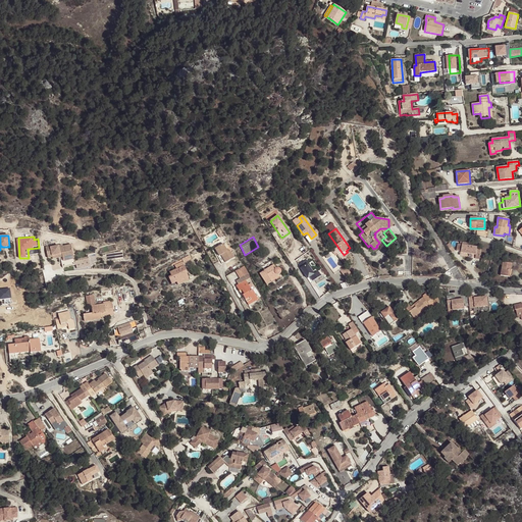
[(447,246),(452,253),(455,251),(450,243),(447,246)]
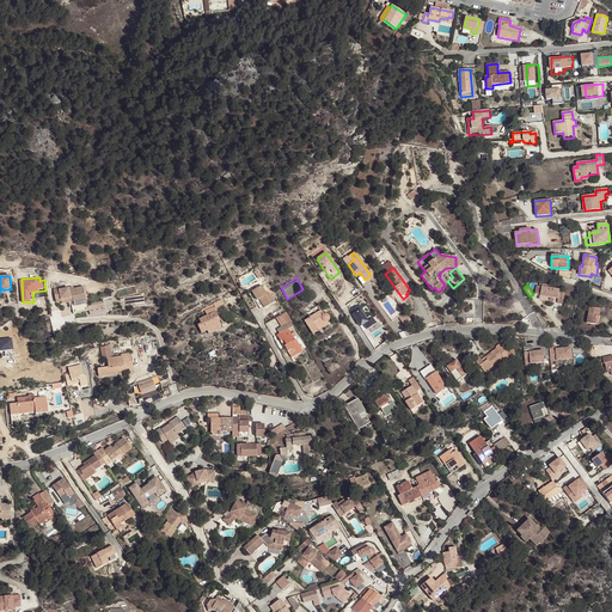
[(539,287),(537,286),(536,294),(540,295),(558,299),(563,300),(564,293),(560,293),(560,292),(549,289),(549,286),(539,285),(539,287)]
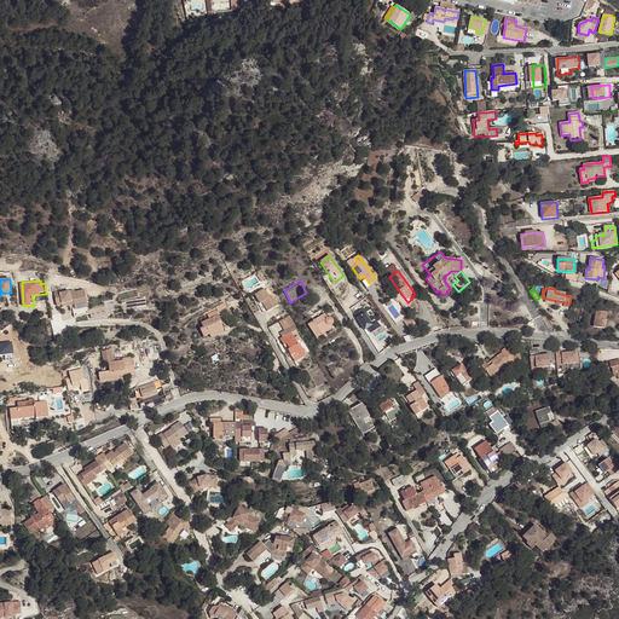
[(265,290),(265,289),(254,295),(260,304),(262,302),(267,312),(277,306),(272,296),(270,298),(267,295),(265,290)]
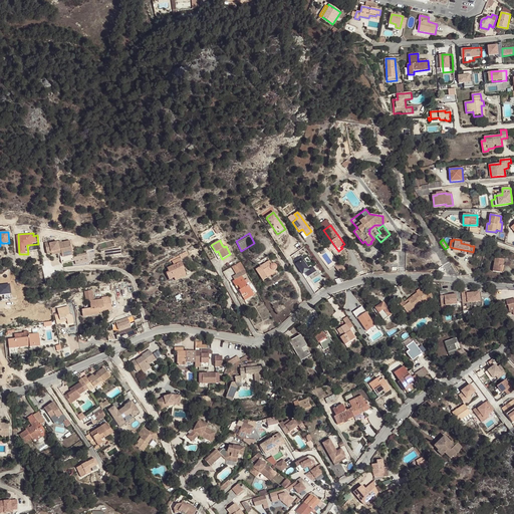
[(74,261),(70,241),(61,243),(60,241),(49,244),(49,242),(44,243),(47,254),(51,253),(56,252),(57,254),(59,253),(61,264),(74,261)]
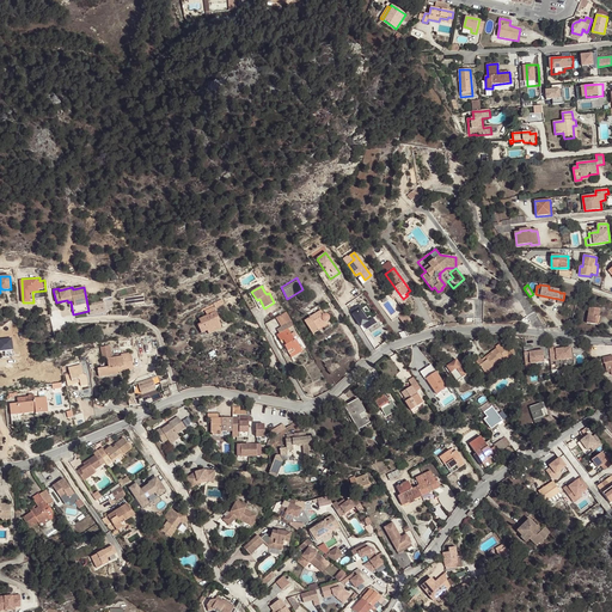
[(361,304),(352,308),(361,328),(367,325),(368,329),(379,324),(375,317),(369,319),(361,304)]
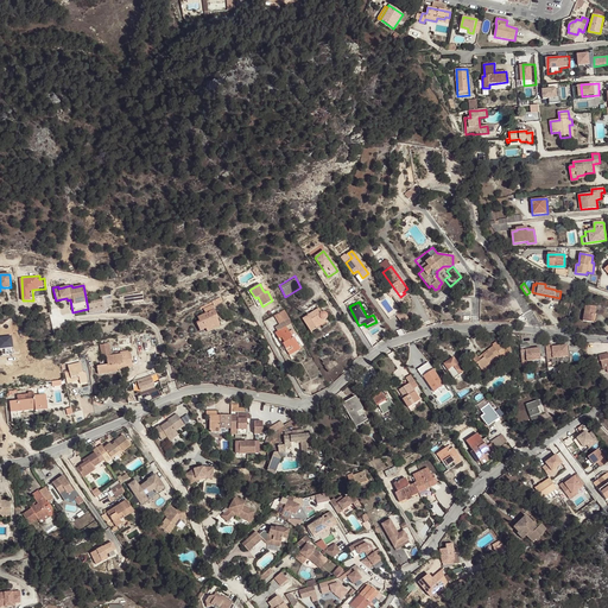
[(216,315),(213,305),(203,309),(206,314),(197,317),(200,322),(196,323),(200,331),(219,323),(216,320),(215,316),(216,315)]
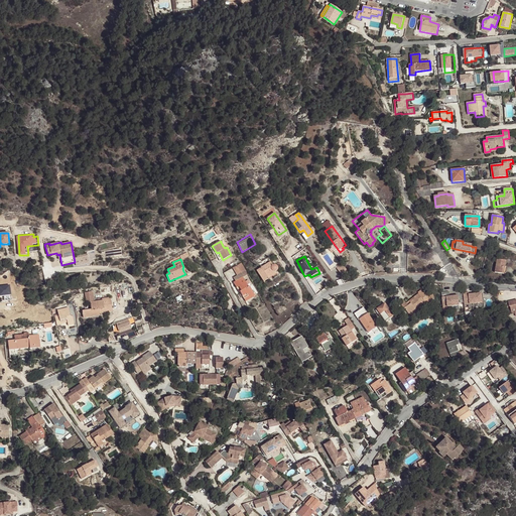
[(506,261),(497,260),(495,272),(502,273),(504,266),(505,267),(506,261)]
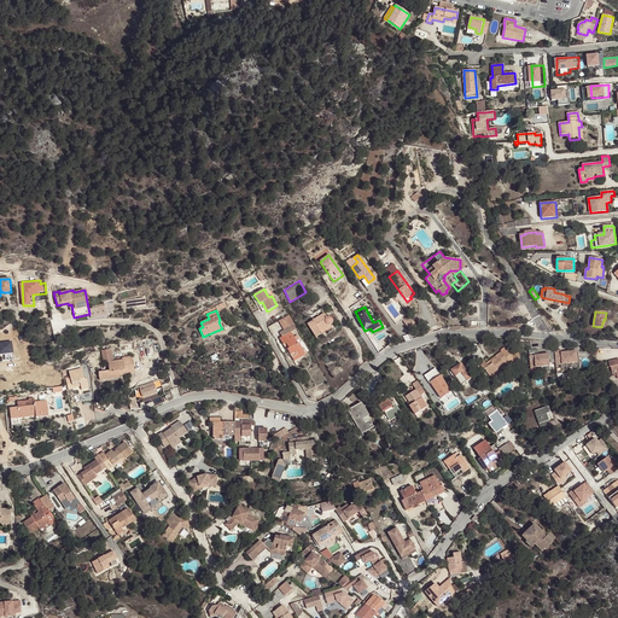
[(330,319),(330,318),(328,318),(327,318),(327,319),(324,314),(307,325),(315,337),(331,327),(330,325),(331,325),(331,324),(332,324),(332,322),(332,321),(332,320),(331,320),(331,319),(330,319)]
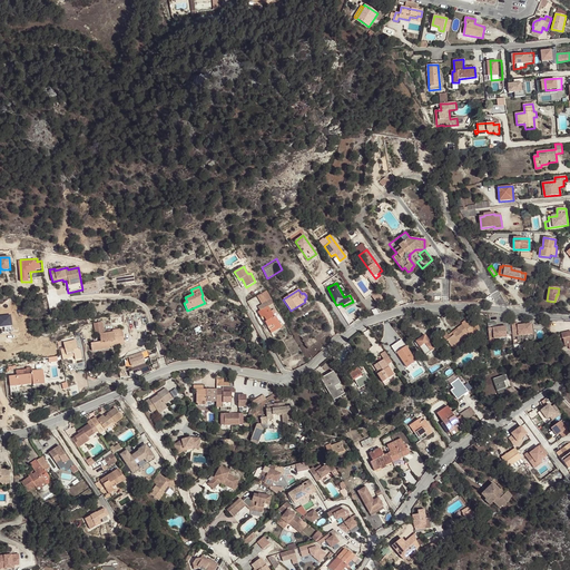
[(272,298),(267,291),(257,296),(262,304),(272,298)]
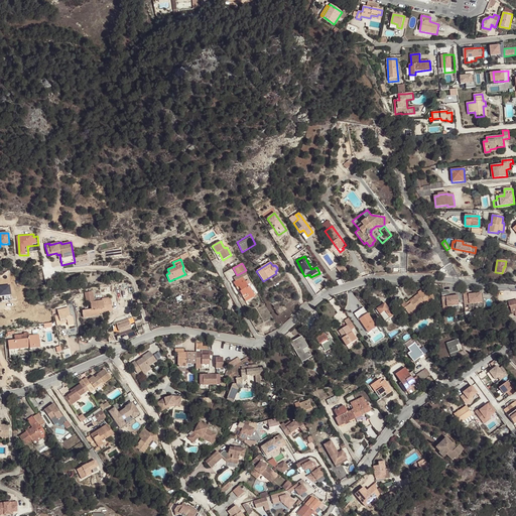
[(337,268),(344,276),(349,271),(343,263),(337,268)]
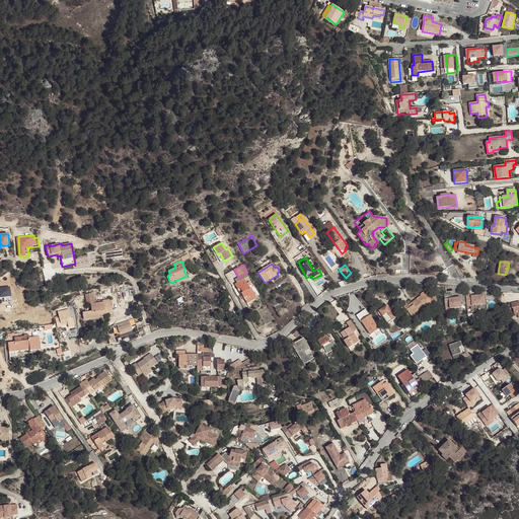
[(249,289),(244,279),(245,279),(243,275),(235,280),(237,283),(234,284),(237,289),(240,288),(242,293),(241,293),(247,303),(251,301),(249,298),(254,295),(250,288),(249,289)]
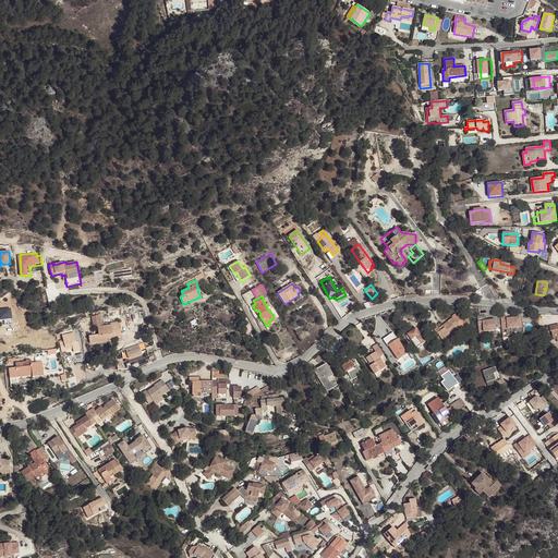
[(469,316),(462,316),(460,314),(458,316),(456,314),(452,316),(452,317),(460,326),(461,328),(462,330),(468,329),(468,324),(469,324),(469,316)]
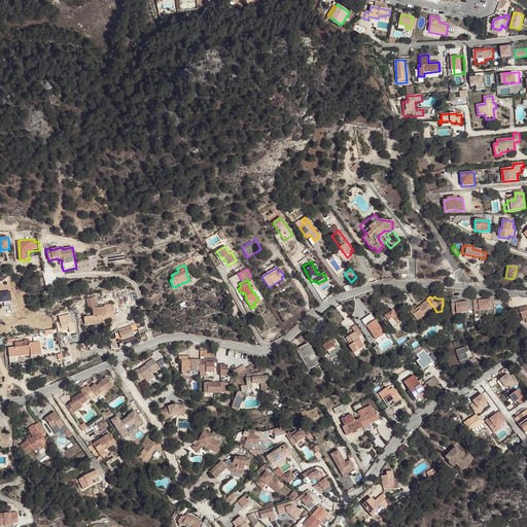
[(459,297),(451,299),(452,312),(456,311),(457,313),(469,312),(468,302),(459,303),(459,297)]
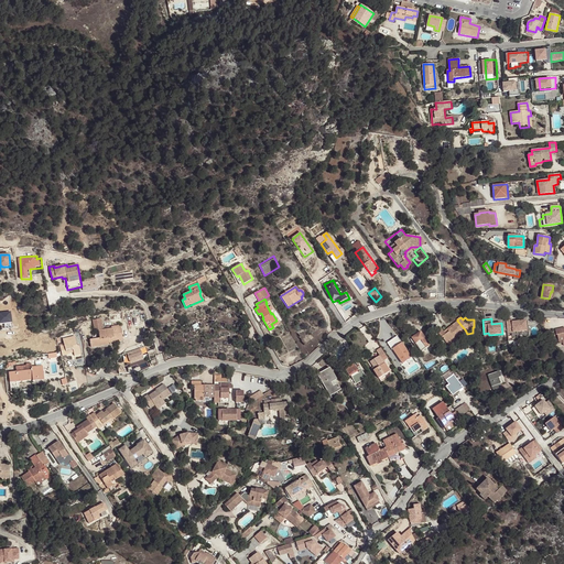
[(512,320),(506,321),(508,334),(512,333),(512,339),(518,339),(518,332),(527,331),(525,321),(520,322),(512,322),(512,321),(512,320)]
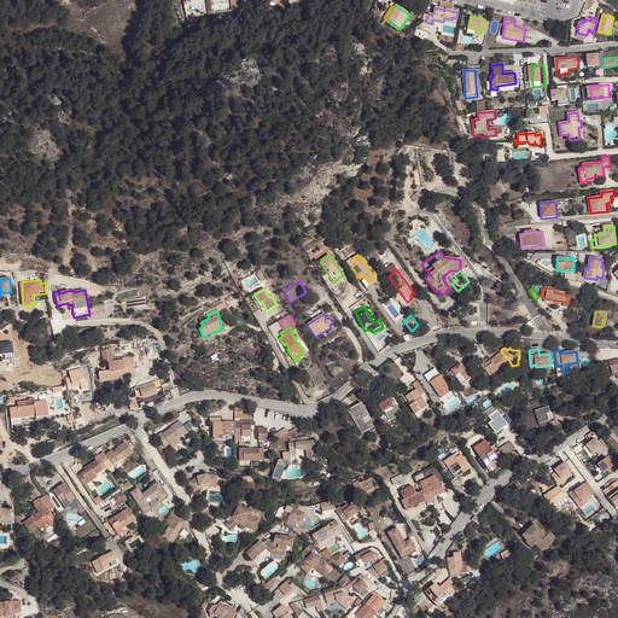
[(509,361),(501,351),(496,356),(496,357),(491,362),(490,361),(487,363),(483,360),(478,363),(484,371),(485,369),(489,375),(497,369),(499,372),(506,366),(505,365),(509,361)]
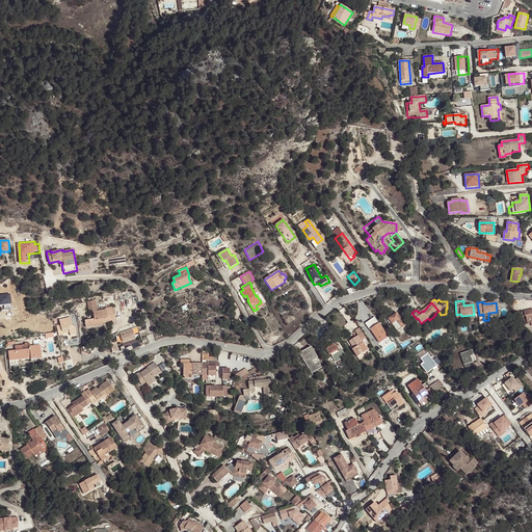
[(105,310),(92,312),(94,319),(84,320),(85,327),(96,326),(96,325),(103,324),(102,319),(109,318),(110,320),(115,319),(114,307),(105,309),(105,310)]
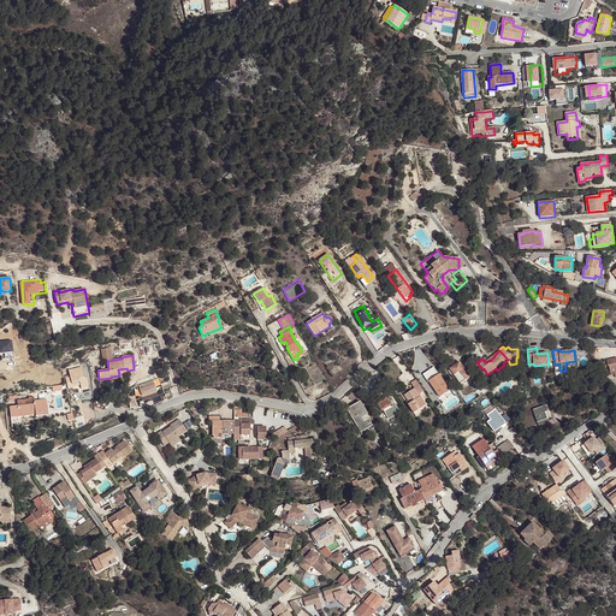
[(471,378),(460,362),(450,369),(454,375),(460,372),(466,380),(471,378)]
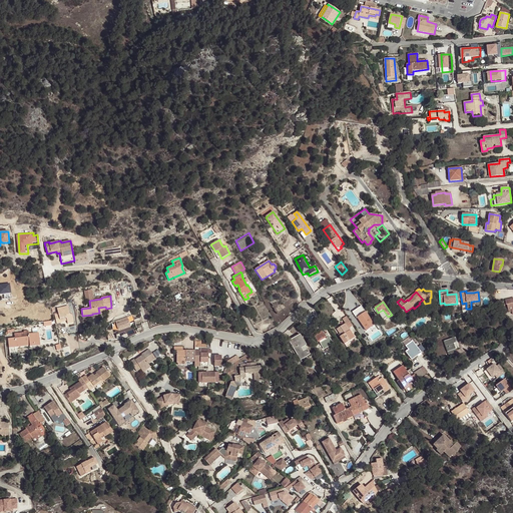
[(70,314),(68,306),(58,308),(57,309),(58,314),(54,315),(57,324),(61,323),(60,323),(60,320),(66,319),(67,321),(67,322),(73,321),(72,314),(70,314)]
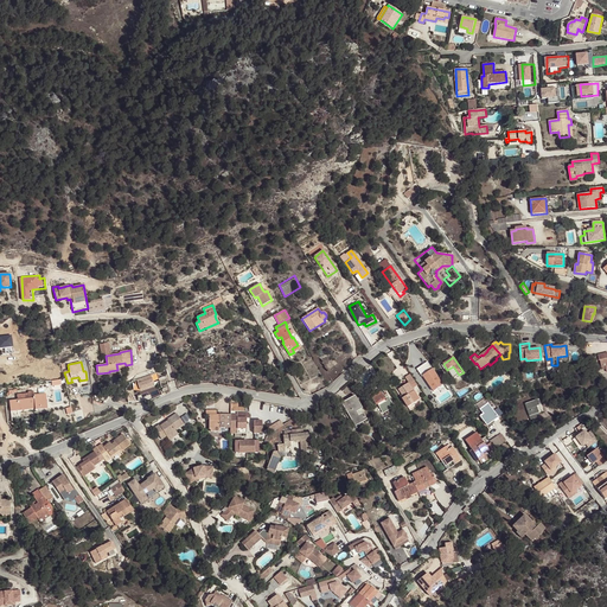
[(443,385),(433,369),(423,376),(434,391),(443,385)]
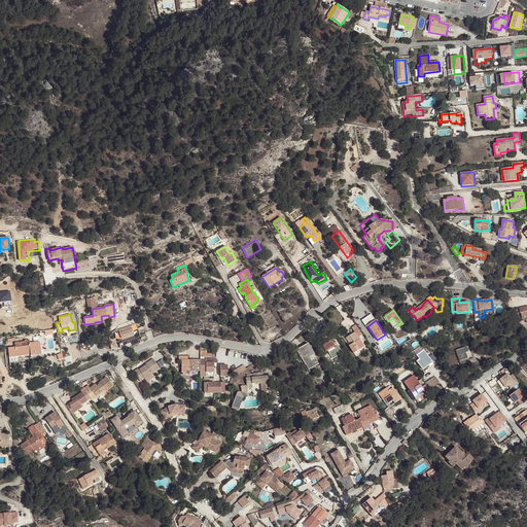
[(119,339),(120,341),(137,337),(134,324),(119,328),(123,338),(119,339)]
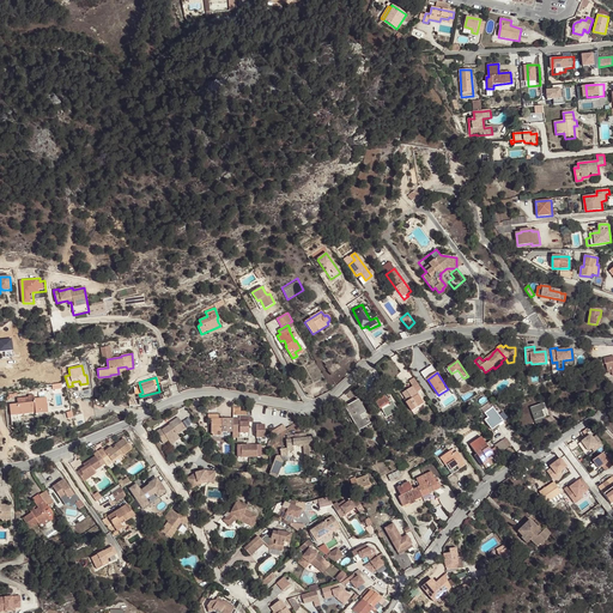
[(422,389),(414,378),(410,381),(413,387),(402,393),(406,399),(407,401),(406,402),(411,411),(423,404),(417,393),(422,389)]
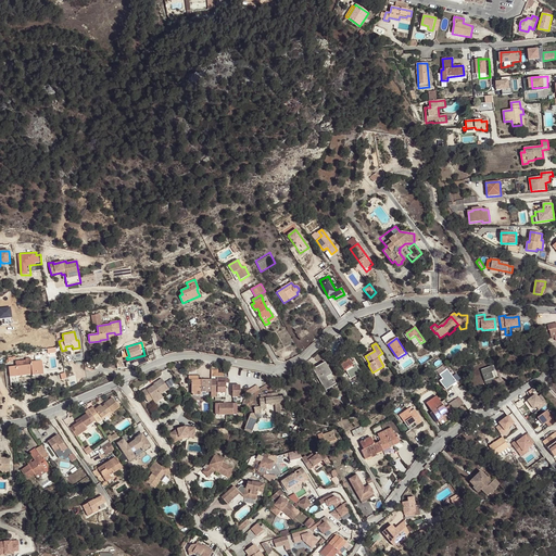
[(30,362),(30,358),(29,358),(29,357),(25,357),(26,361),(15,362),(16,366),(9,367),(10,376),(17,375),(17,373),(32,370),(33,374),(33,376),(43,375),(42,361),(30,362)]
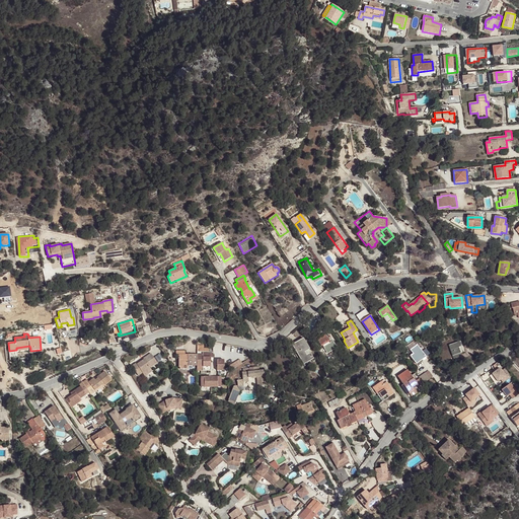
[(337,349),(330,338),(328,339),(326,337),(325,335),(317,340),(320,346),(322,345),(327,354),(337,349)]
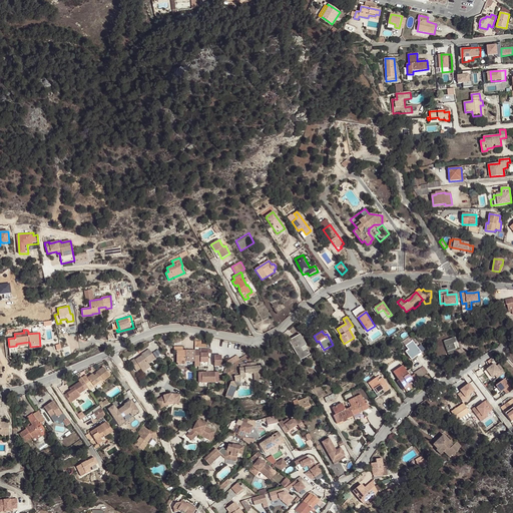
[(306,345),(300,335),(289,341),(300,360),(310,355),(307,349),(303,352),(301,348),(305,346),(306,345)]
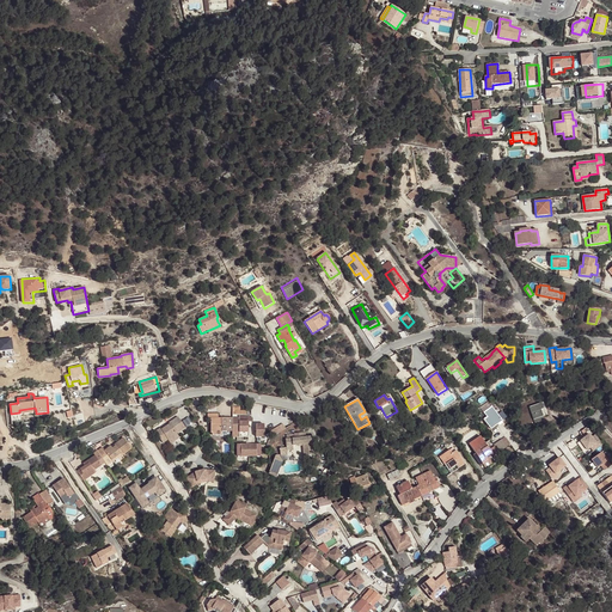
[(543,402),(530,407),(533,420),(542,416),(548,415),(543,402)]
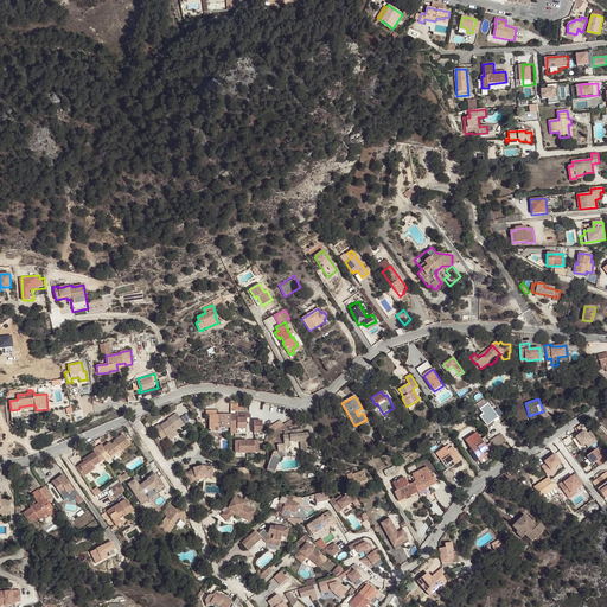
[(487,404),(484,400),(477,404),(480,409),(487,404)]
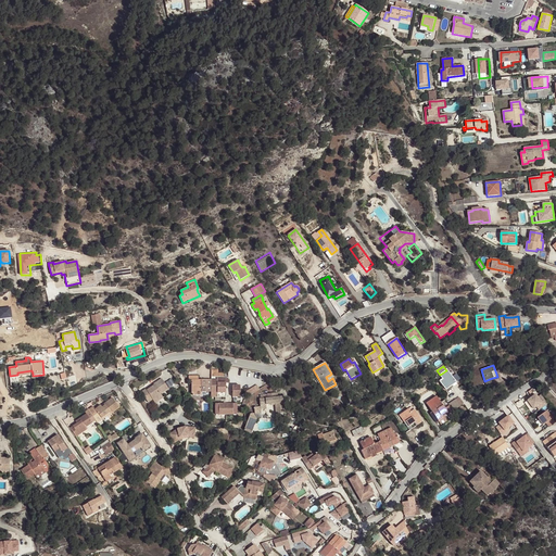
[(456,382),(446,369),(446,370),(440,375),(442,379),(439,381),(445,390),(456,382)]
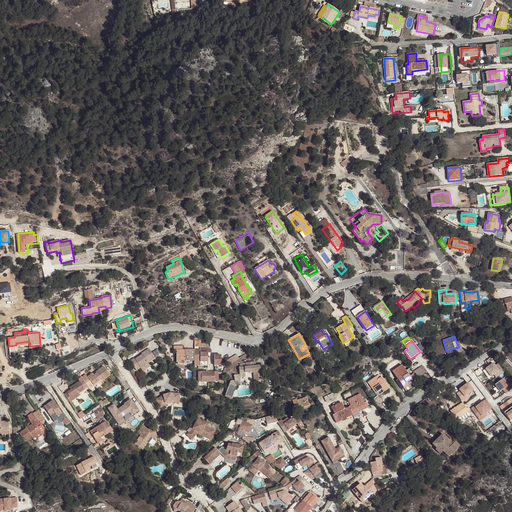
[(17,354),(16,345),(9,346),(10,355),(17,354)]
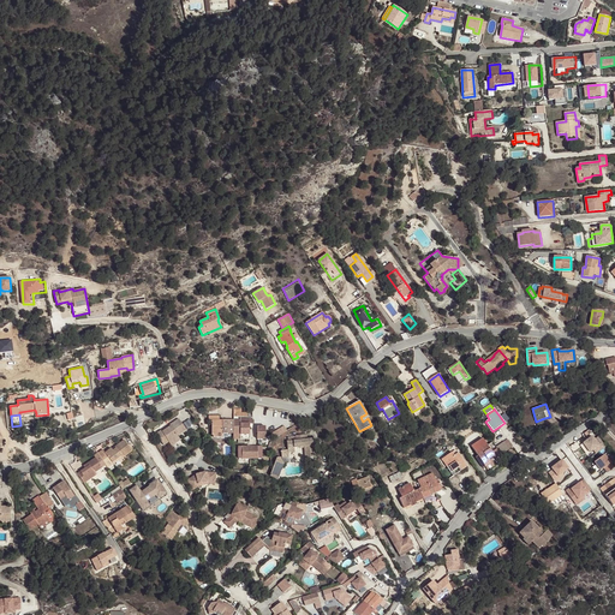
[(233,421),(219,421),(219,416),(209,416),(209,422),(212,421),(212,435),(213,435),(213,437),(222,437),(222,434),(233,434),(234,434),(233,422),(233,421)]
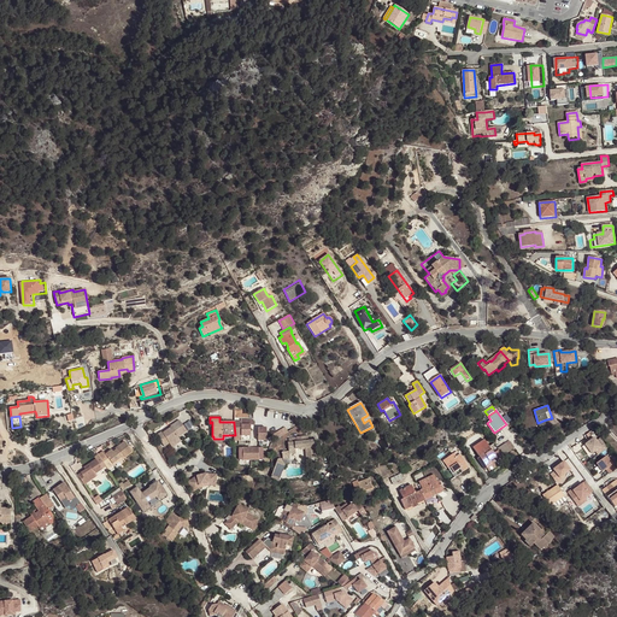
[(187,432),(180,421),(170,427),(171,428),(163,433),(162,432),(157,435),(164,446),(169,444),(170,445),(178,439),(178,438),(187,432)]
